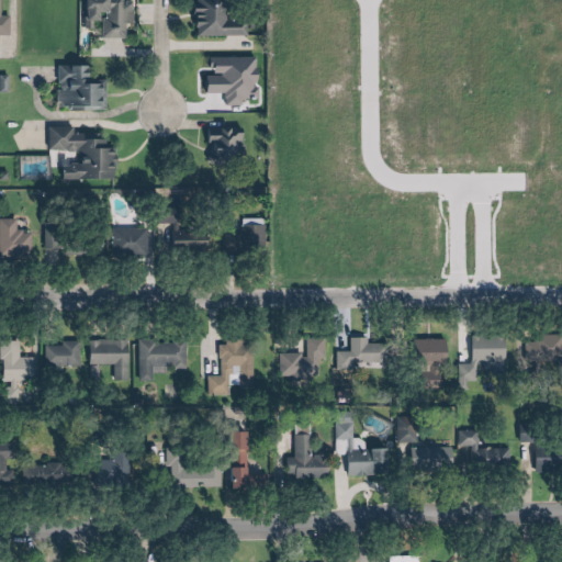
[(0,0),(0,36),(11,36),(12,17),(1,17),(1,0),(0,0)]
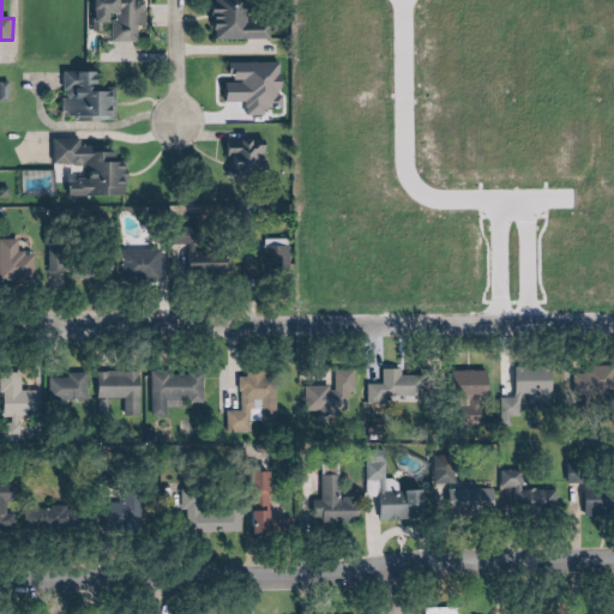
[(146,28),(146,0),(97,0),(97,25),(114,25),(114,42),(142,42),(140,28),(146,28)]
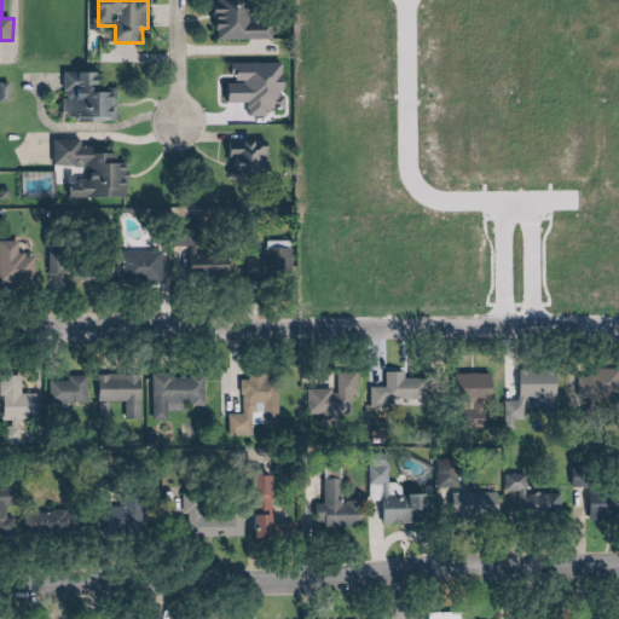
[(219,0),(219,40),(278,40),(278,19),(254,19),(253,0),(219,0)]
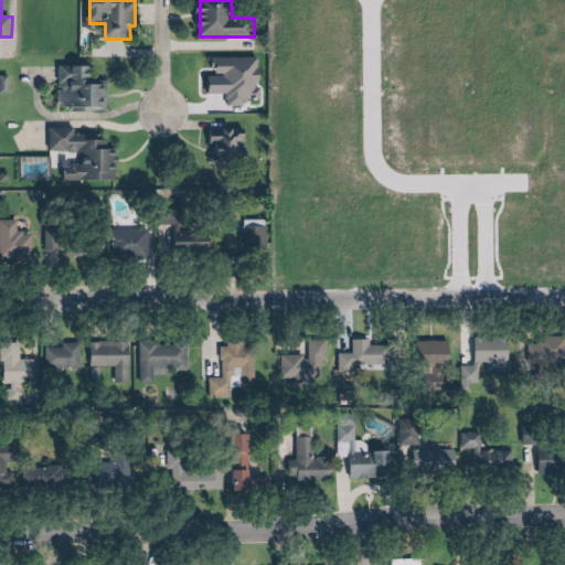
[(109,110),(108,81),(94,81),(94,66),(62,66),(62,112),(109,110)]
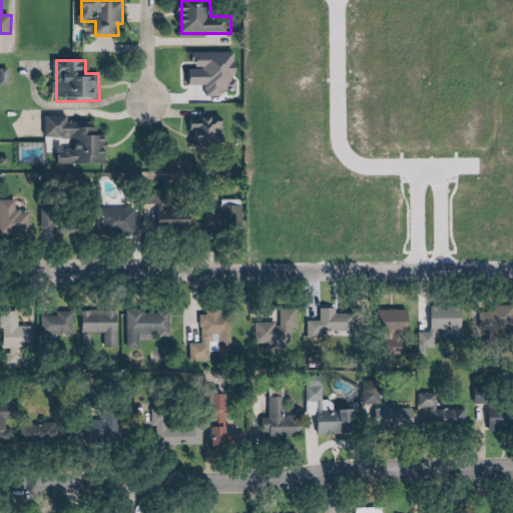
[(108,135),(98,135),(97,123),(69,123),(68,116),(45,117),(46,139),(69,138),(70,150),(57,150),(57,164),(108,163),(108,135)]
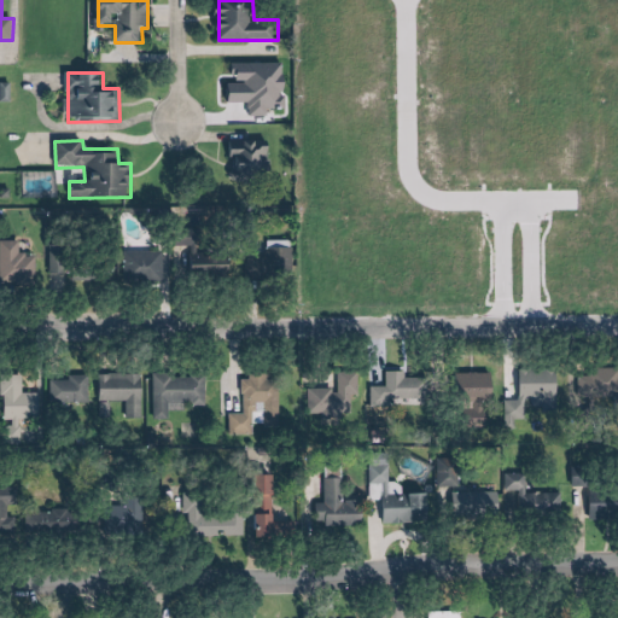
[(228,141),(229,185),(270,184),(270,140),(228,141)]
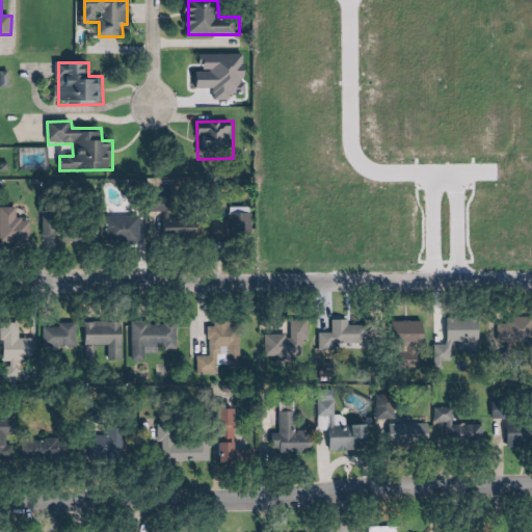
[(173,203),(162,204),(162,239),(201,239),(201,219),(173,219),(173,203)]
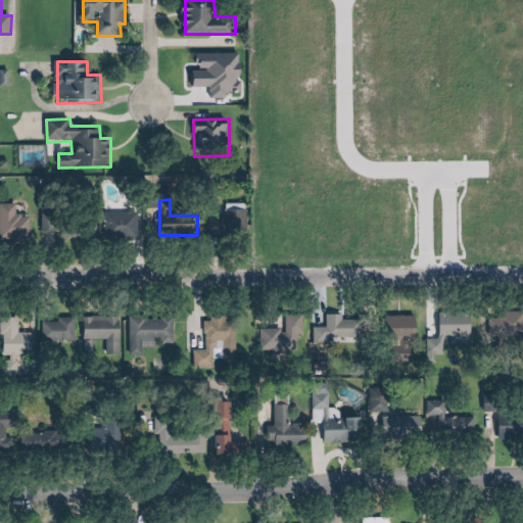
[(62,239),(95,239),(95,215),(59,215),(59,207),(42,207),(42,232),(62,232),(62,239)]
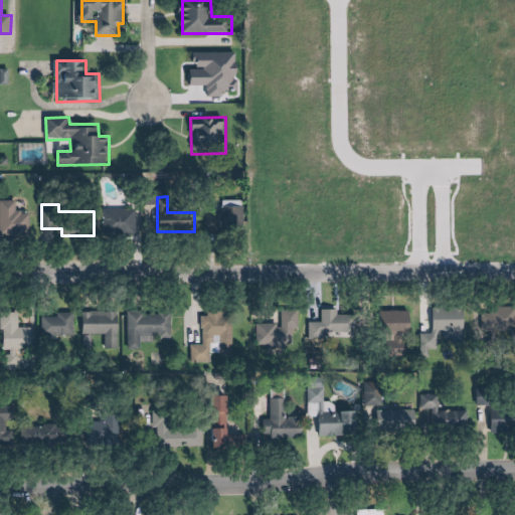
[(222,206),(222,214),(206,214),(206,235),(244,235),(244,206),(222,206)]
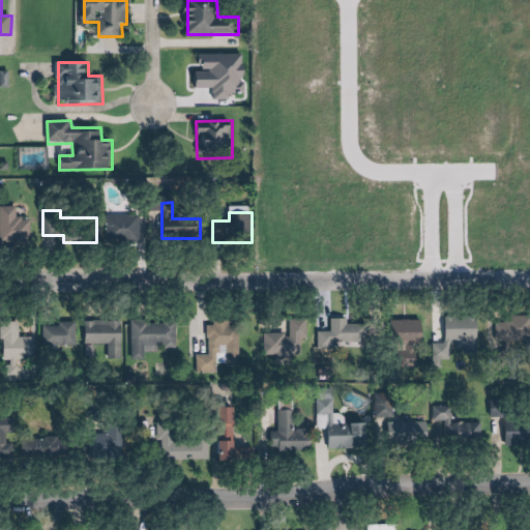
[(106,217),(106,243),(141,243),(141,217),(106,217)]
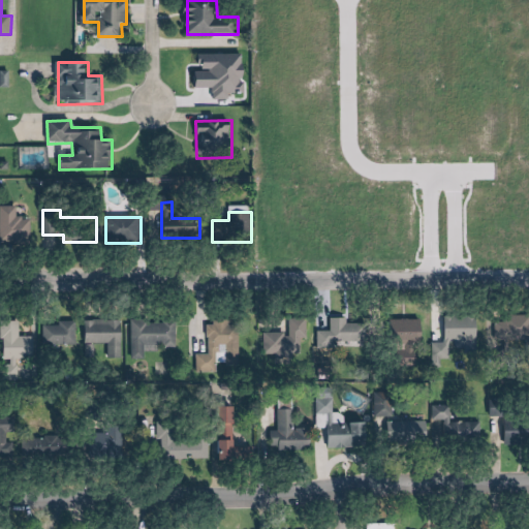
[(30,220),(1,220),(1,244),(30,244),(30,220)]
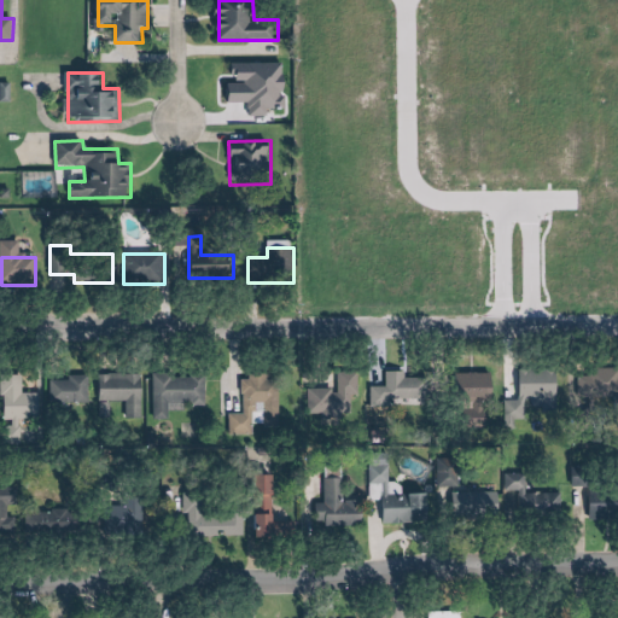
[(529,408),(529,414),(552,414),(552,371),(516,371),(516,408),(529,408)]
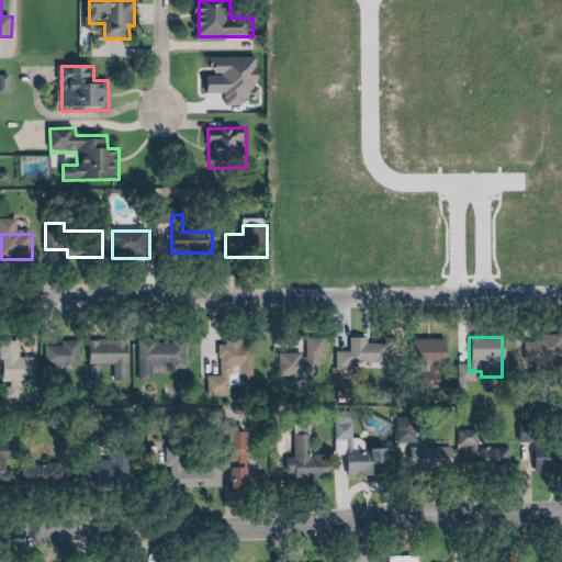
[(155,381),(155,370),(188,370),(188,338),(141,338),(141,381),(155,381)]
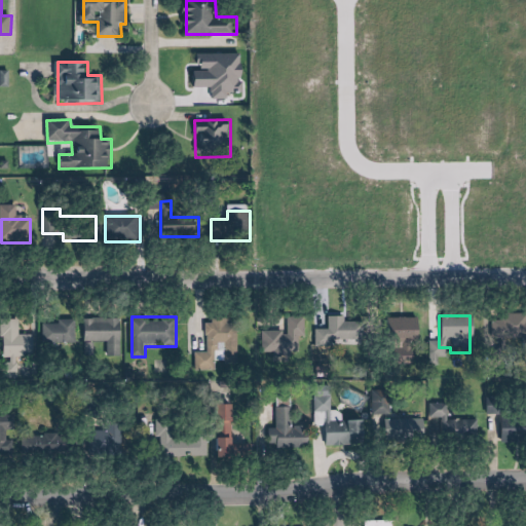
[(306,337),(306,316),(289,316),(289,332),(263,332),(263,355),(300,355),(300,337),(306,337)]
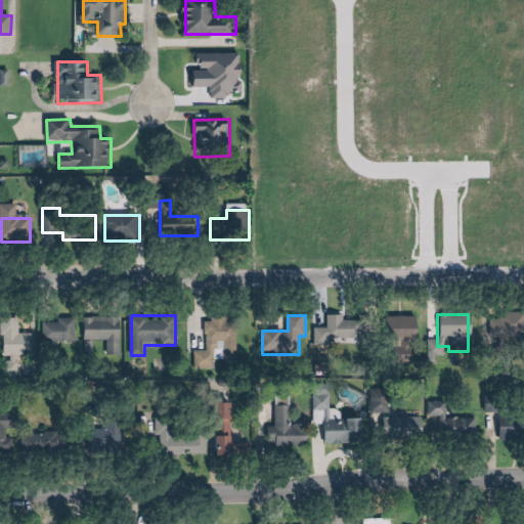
[(314,344),(355,345),(355,316),(315,315),(314,344)]
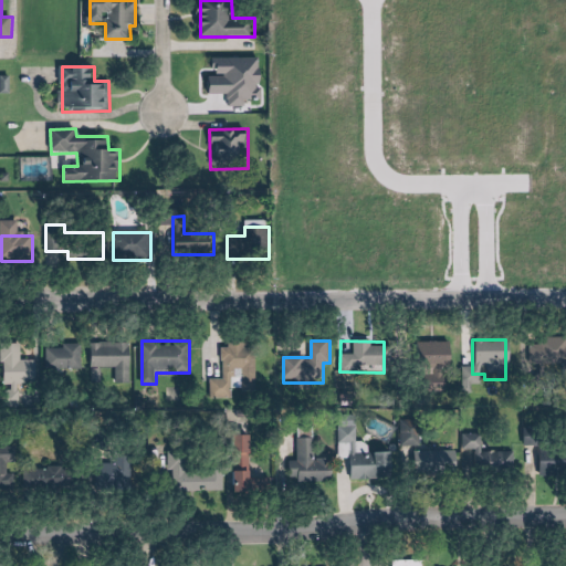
[(565,341),(526,342),(526,365),(565,364),(565,341)]
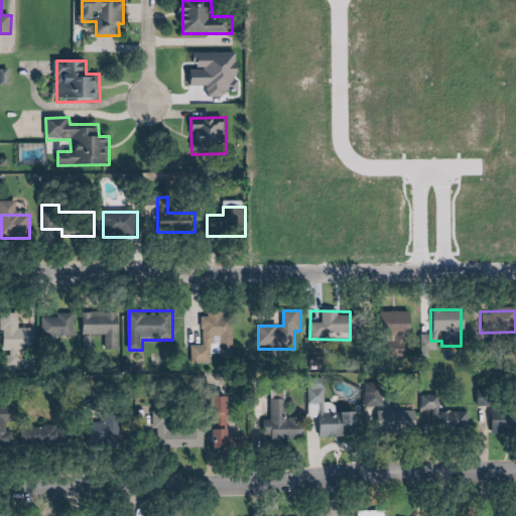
[(85,311),(84,350),(94,350),(94,336),(106,336),(106,350),(119,350),(120,312),(85,311)]
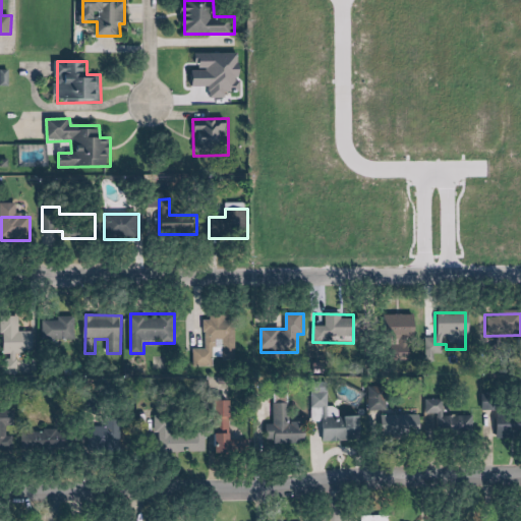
[(44,342),(75,342),(75,315),(44,315),(44,342)]
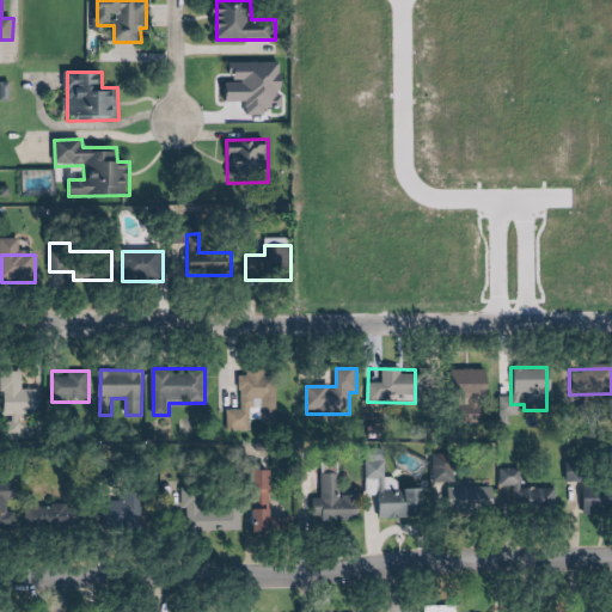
[(484,371),(445,371),(445,398),(484,398),(484,371)]
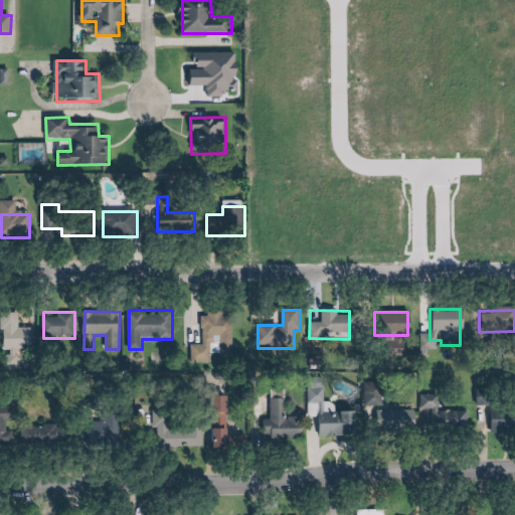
[(34,350),(34,329),(20,329),(20,314),(2,314),(2,350),(34,350)]
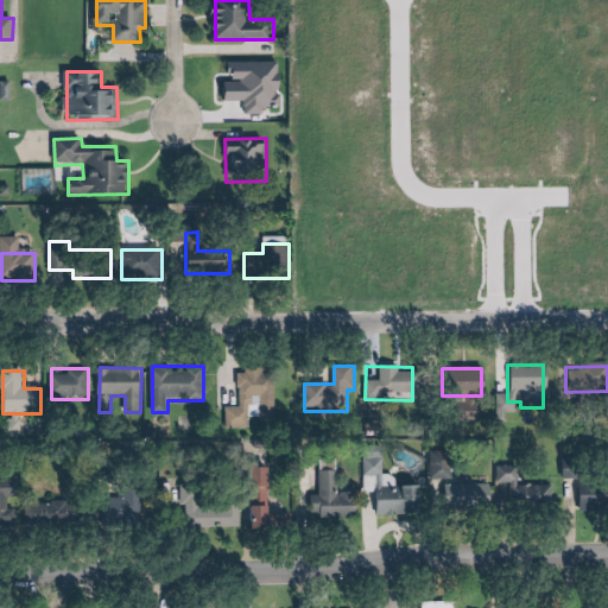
[(276,422),(276,373),(240,372),(240,409),(227,409),(227,429),(252,429),(252,422),(276,422)]
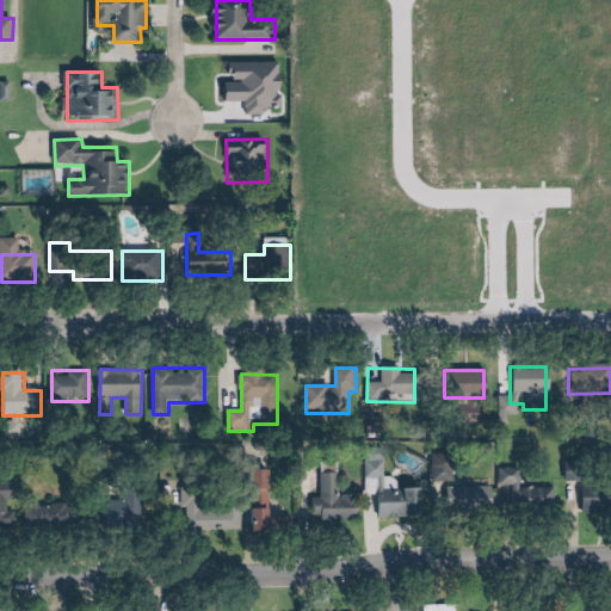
[(415,517),(415,488),(382,489),(382,462),(365,462),(365,517),(415,517)]
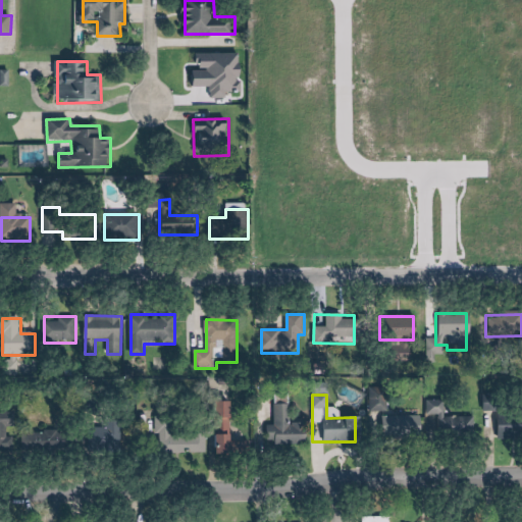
[(253,455),(252,439),(236,439),(235,401),(219,402),(220,456),(253,455)]
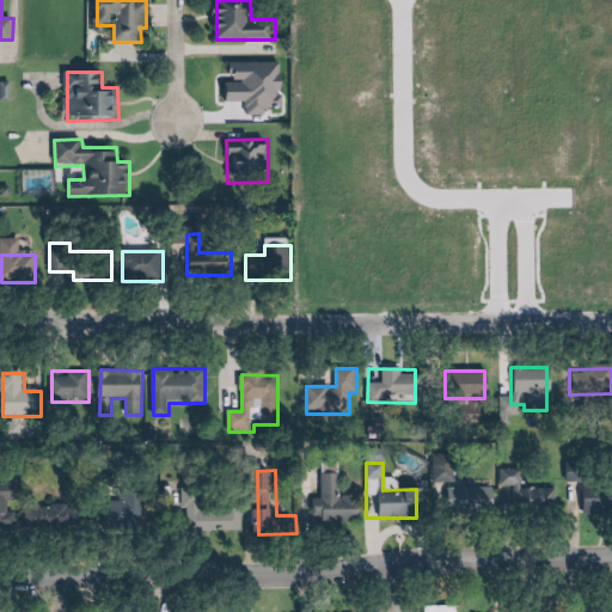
[(519,490),(519,470),(497,470),(497,487),(502,487),(503,514),(554,514),(554,489),(519,490)]
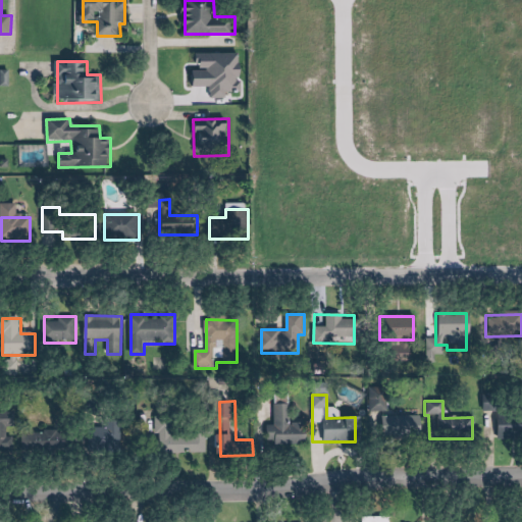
[(291,405),(275,405),(275,425),(269,426),(269,445),(303,445),(303,416),(292,416),(291,405)]
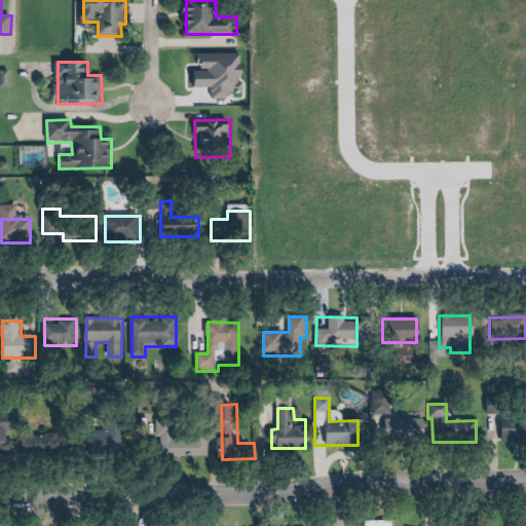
[(210,456),(209,428),(179,428),(179,412),(158,412),(159,456),(210,456)]
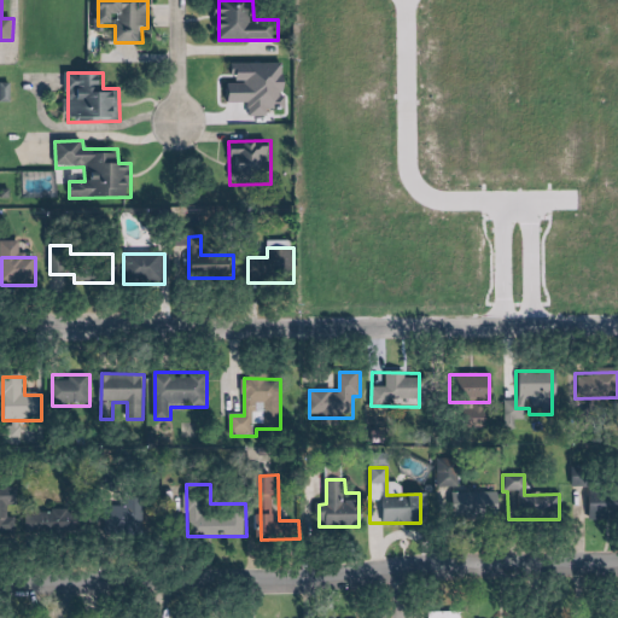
[(18,488),(0,488),(0,534),(18,535),(18,488)]
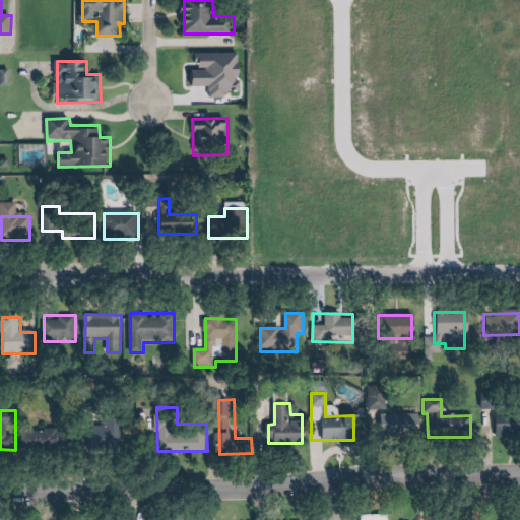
[(414,414),(376,414),(376,438),(414,438),(414,414)]
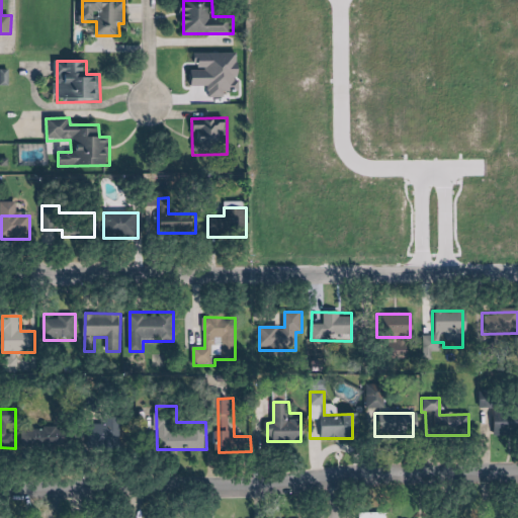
[(517,414),(488,414),(488,436),(517,436),(517,414)]
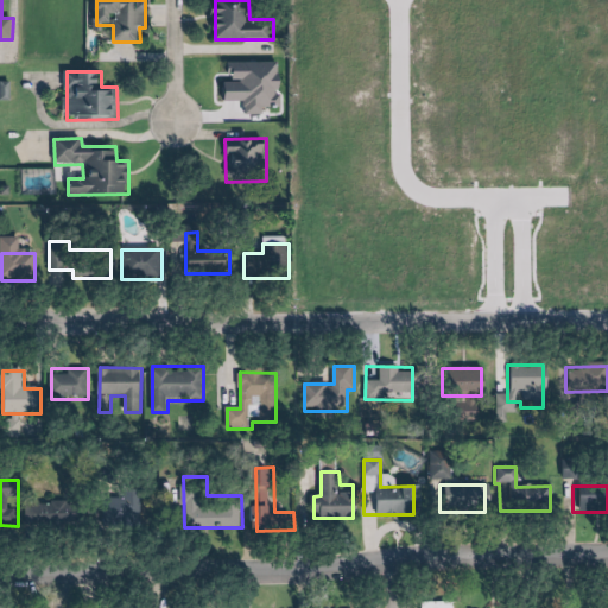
[(106,526),(141,525),(141,495),(105,496),(106,526)]
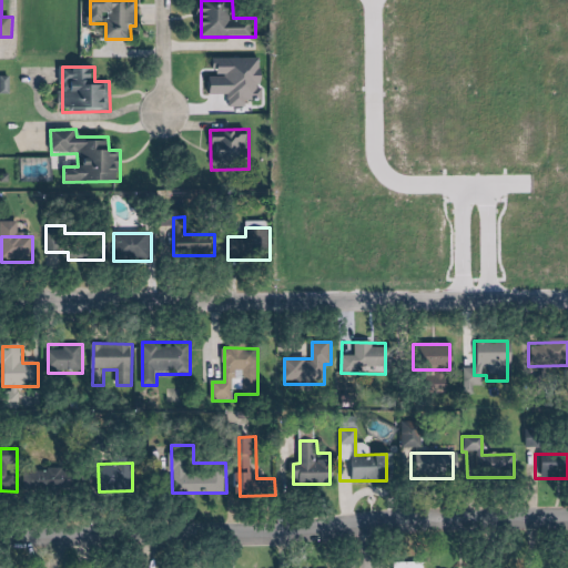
[(27,493),(82,489),(81,468),(26,470),(27,493)]
